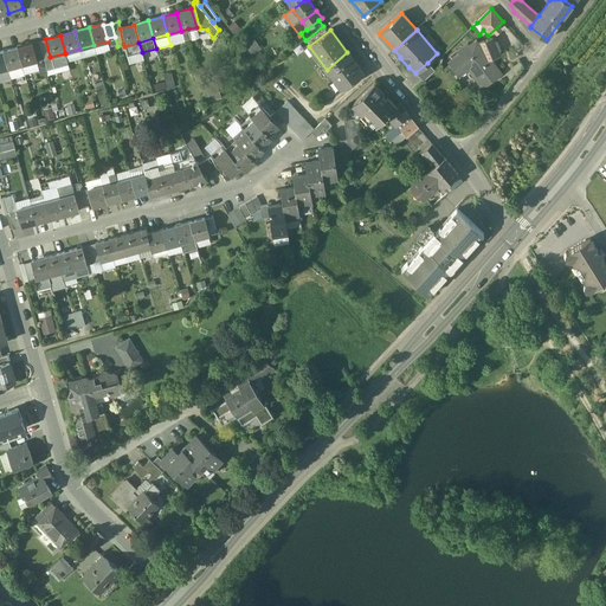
[(492,39),(478,44),(476,40),(469,46),(468,45),(457,52),(459,56),(449,63),(457,75),(468,68),(479,84),(484,81),(488,85),(501,75),(490,59),(498,56),(492,39)]
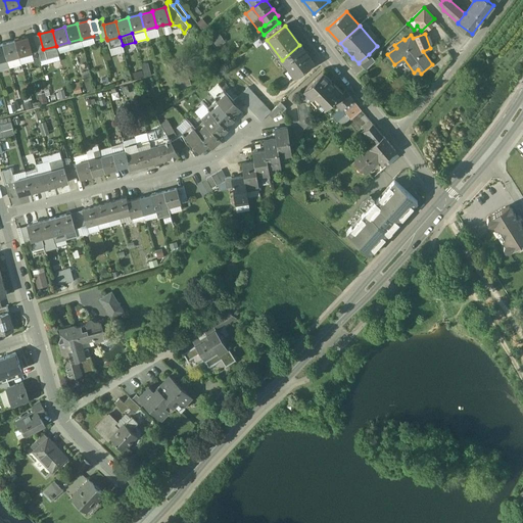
[(39,35),(34,36),(38,50),(43,49),(39,35)]
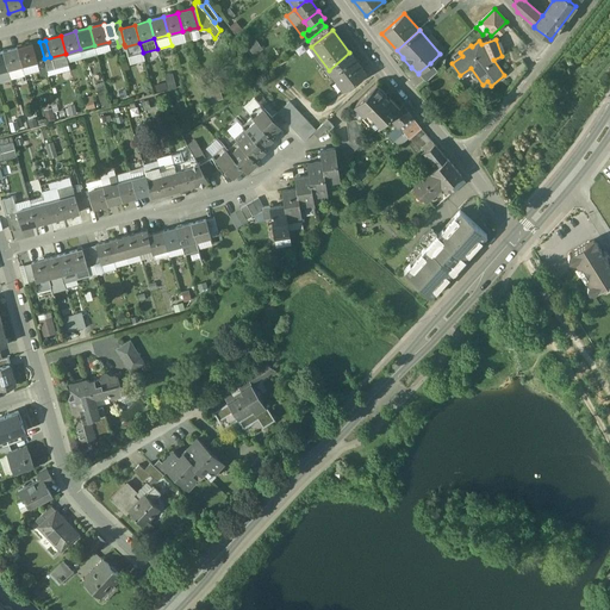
[(44,58),(39,42),(32,44),(37,61),(39,70),(41,75),(48,73),(47,68),(44,58)]
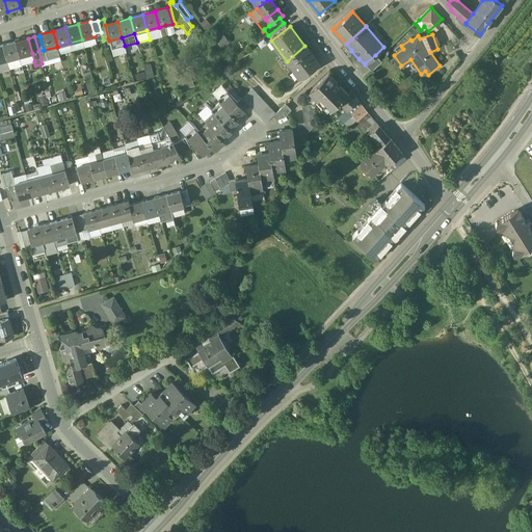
[(28,37),(16,42),(20,57),(32,53),(28,38),(28,37)]
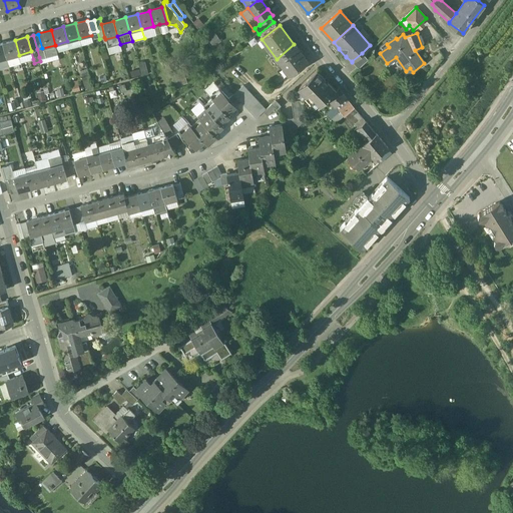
[(117,36),(105,39),(107,48),(120,44),(117,36)]
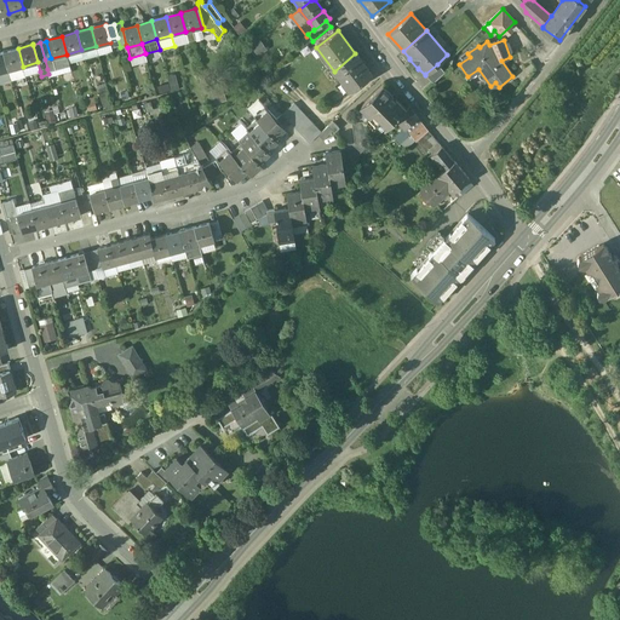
[(18,49),(3,52),(9,70),(23,67),(18,49)]
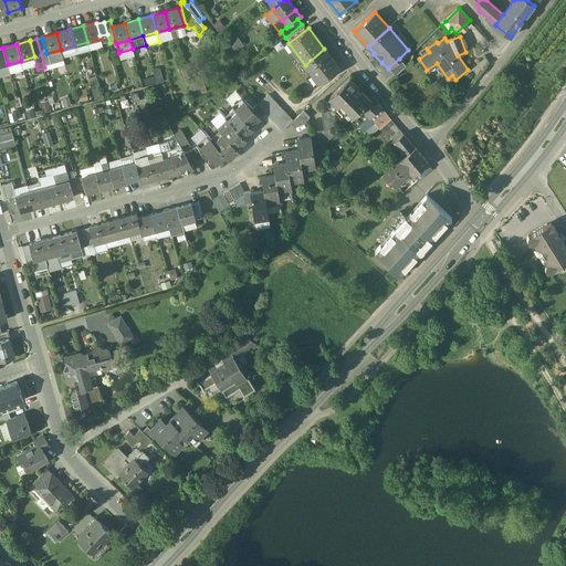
[(324,49),(305,65),(320,84),(339,70),(324,49)]
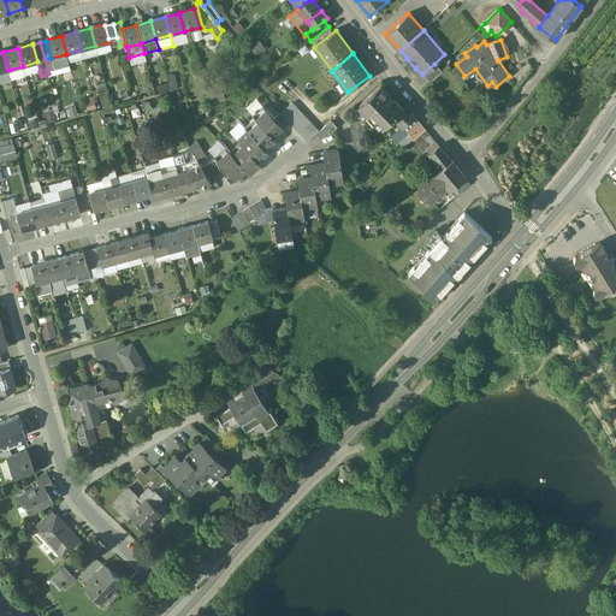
[(66,54),(51,58),(45,59),(47,69),(69,63),(66,54)]
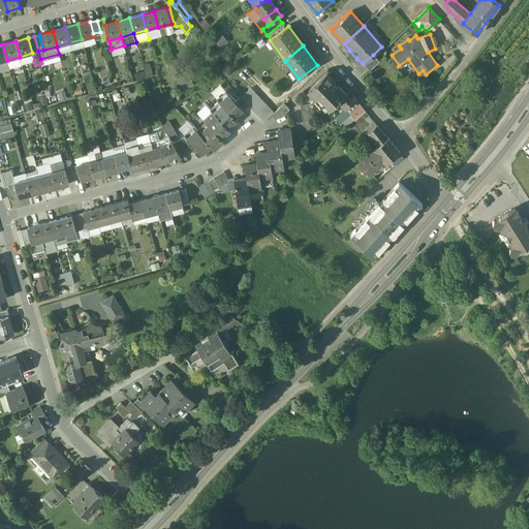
[(32,53),(20,57),(22,64),(34,61),(32,53)]
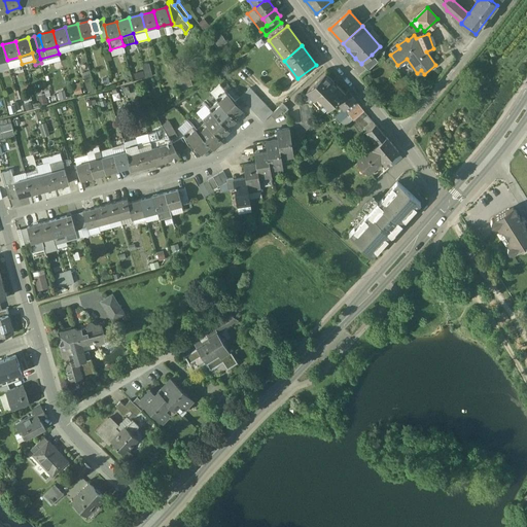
[(372,55),(361,63),(369,70),(378,62),(372,55)]
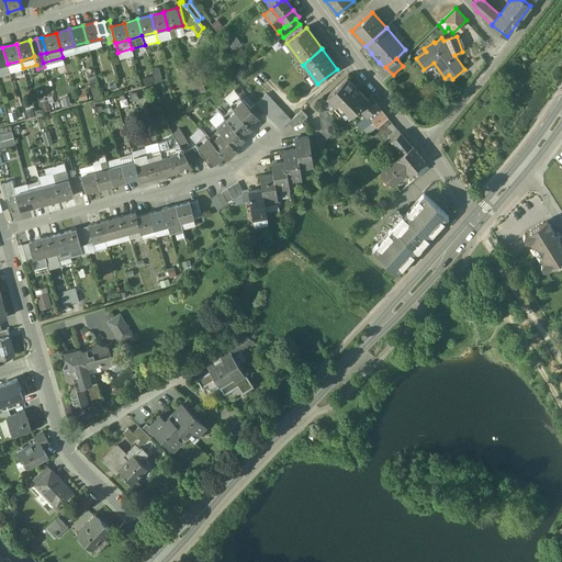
[(8,64),(7,64),(9,71),(23,68),(21,60),(8,64)]
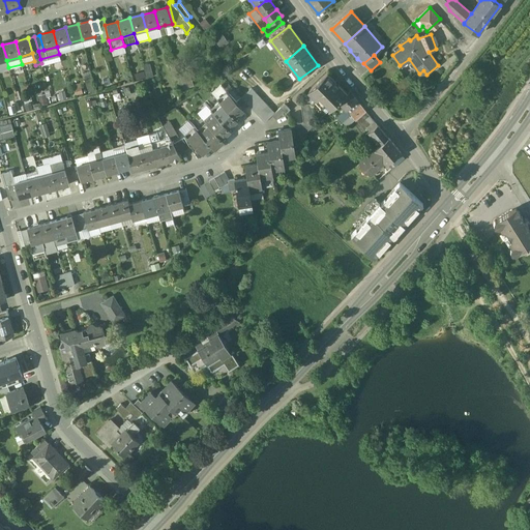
[(6,60),(0,61),(0,69),(0,70),(9,68),(8,67),(6,60)]
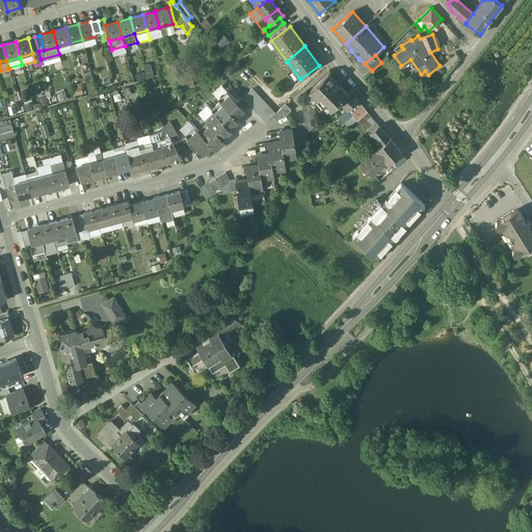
[(348,94),(328,73),(312,89),(318,99),(317,100),(323,107),(325,106),(330,111),(340,102),(348,94)]
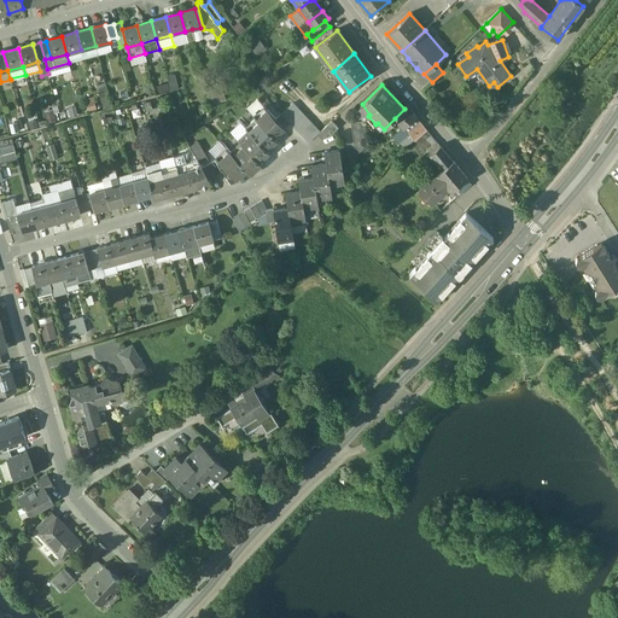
[(246,105),(251,114),(263,108),(258,99),(246,105)]
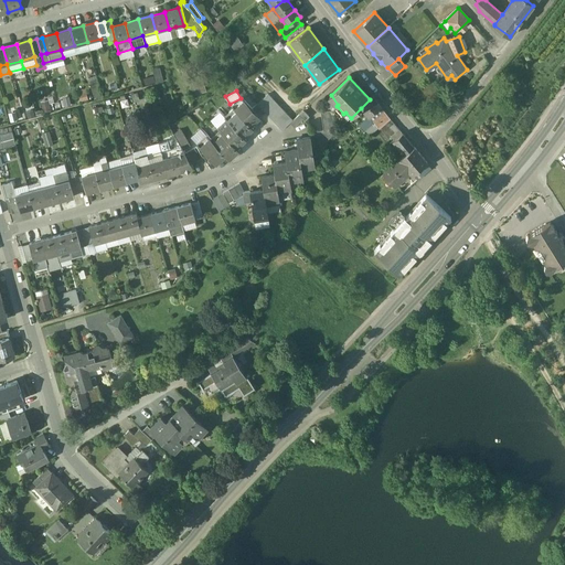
[(268,95),(257,105),(263,110),(274,100),(268,95)]
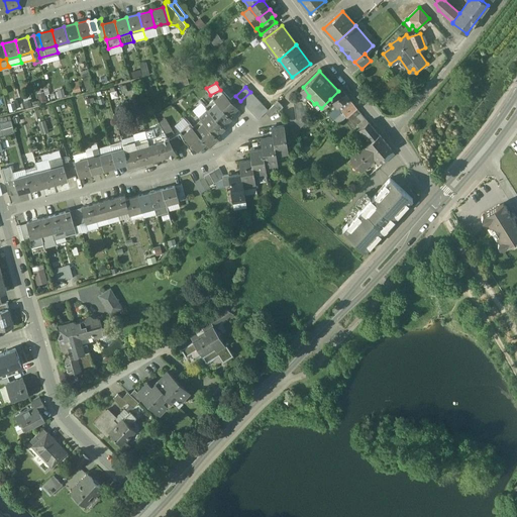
[(338,91),(330,99),(337,108),(348,98),(341,89),(338,91)]
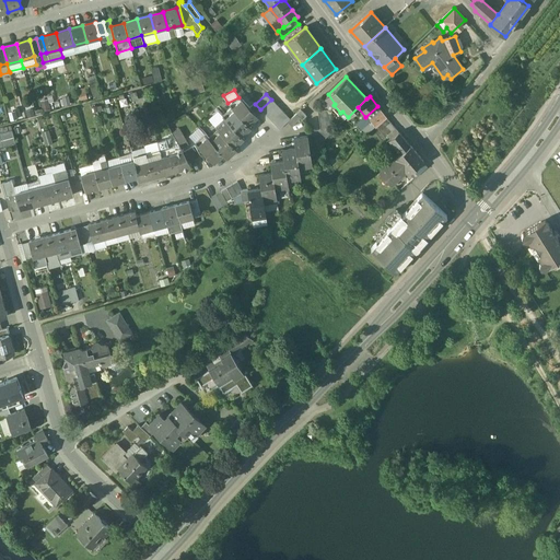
[(249,109),(240,97),(230,106),(232,108),(248,126),(258,118),(249,109)]
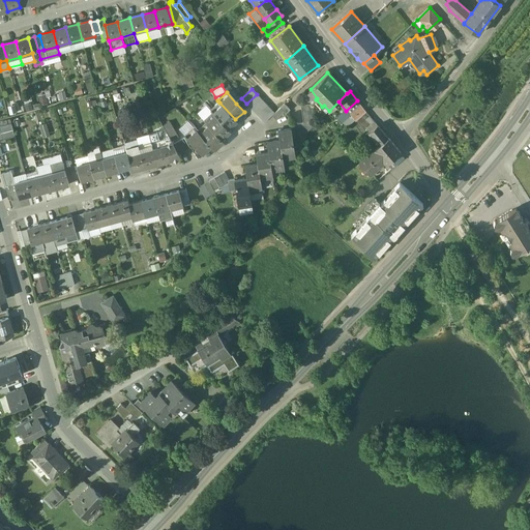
[(257,94),(246,104),(248,107),(251,109),(261,99),(257,94)]
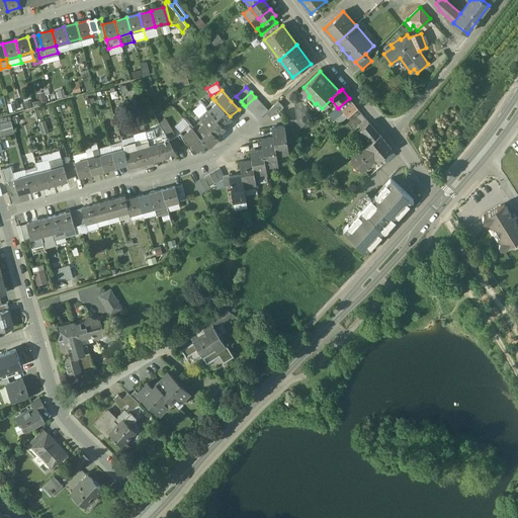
[(236,96),(231,101),(239,109),(243,104),(241,101),(236,96)]
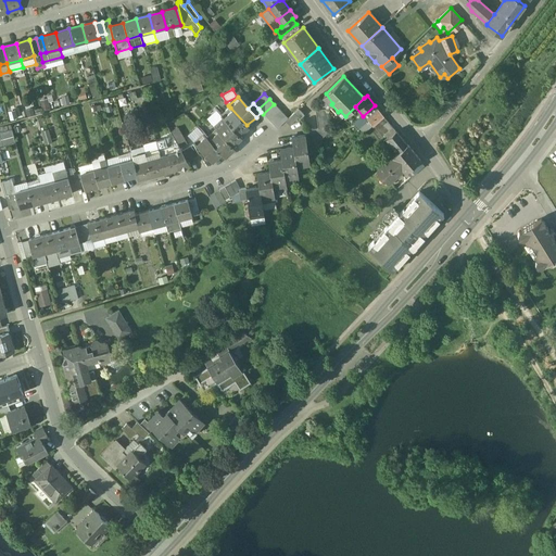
[(274,104),(263,114),(267,119),(278,110),(274,104)]
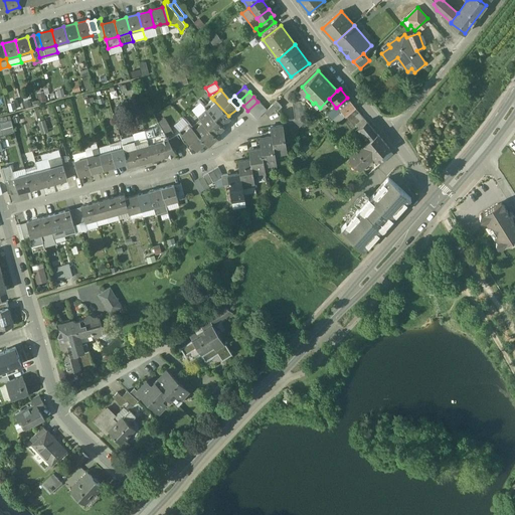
[(228,116),(213,100),(205,108),(207,110),(222,126),(230,119),(228,116)]
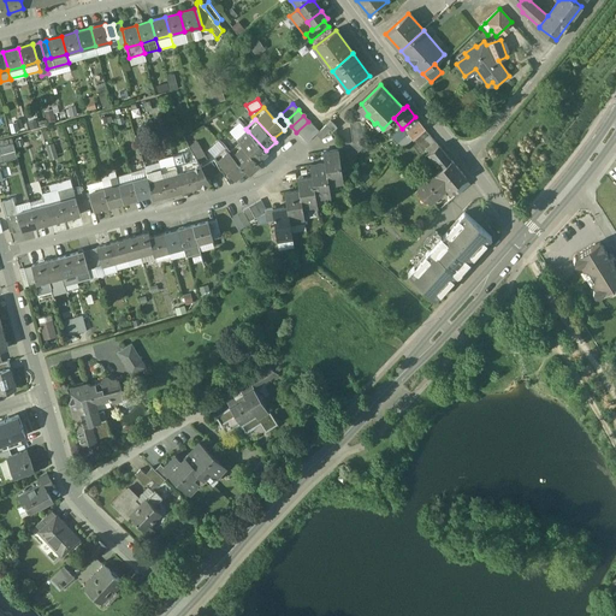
[(308,122),(296,132),(302,138),(314,128),(308,122)]
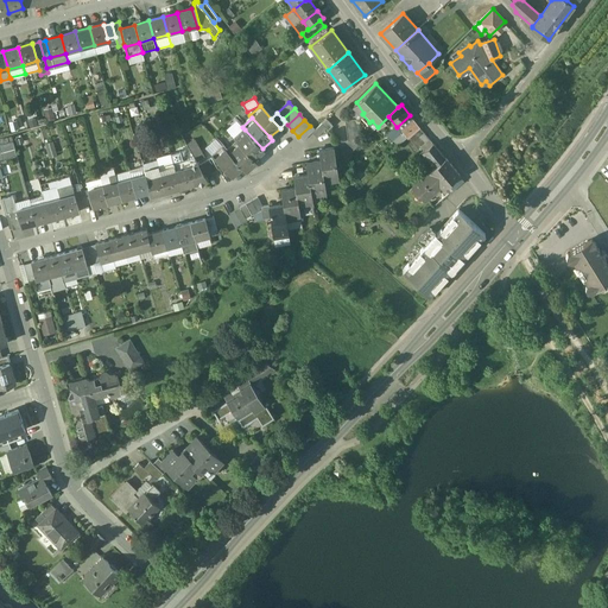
[(327,120),(322,125),(325,130),(328,132),(333,127),(327,120)]
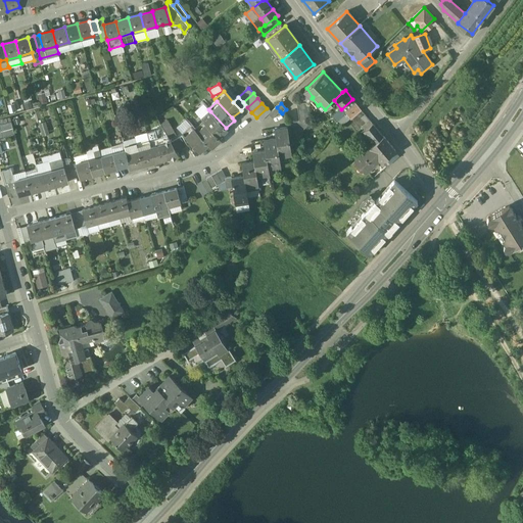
[(358,105),(351,111),(355,115),(362,110),(358,105)]
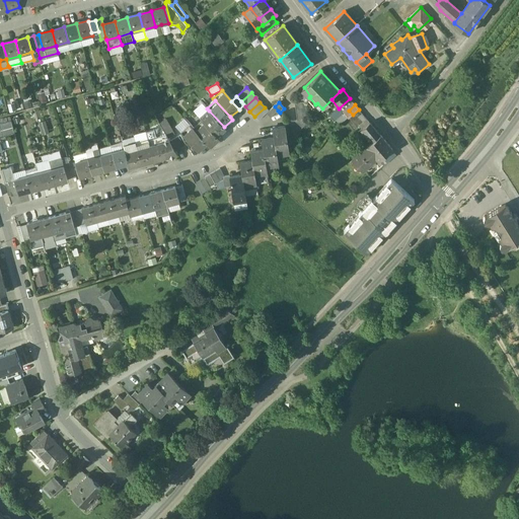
[(269,112),(267,114),(270,118),(278,110),(275,106),(269,112)]
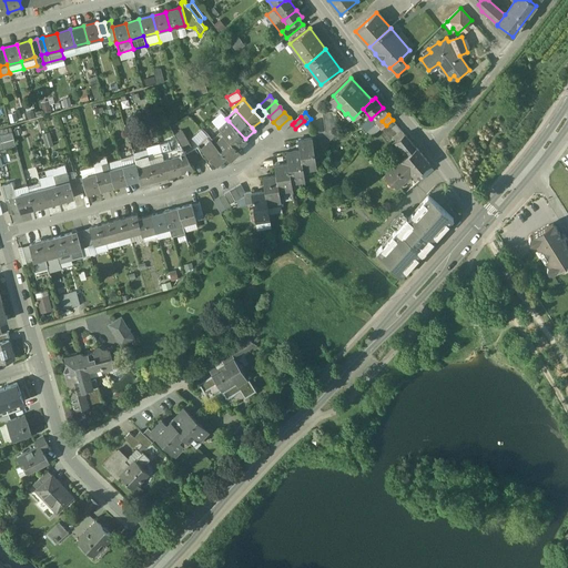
[(290,118),(279,128),(283,132),(292,124),(294,122),(290,118)]
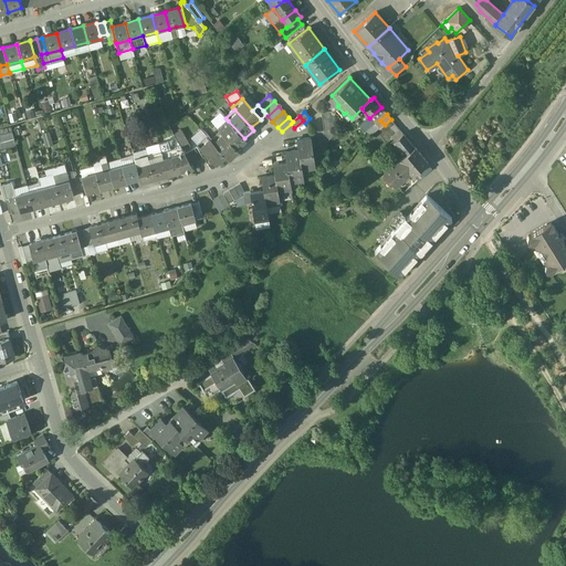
[(244,138),(228,121),(218,128),(220,132),(237,149),(247,142),(244,138)]
